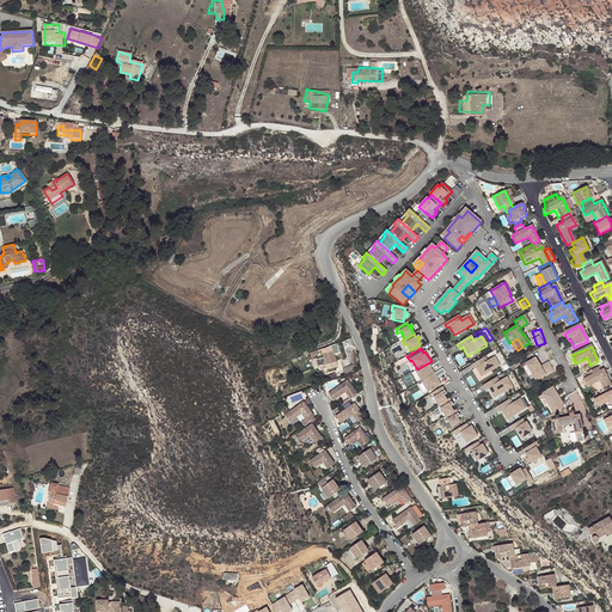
[(330,359),(336,357),(335,349),(330,349),(330,352),(326,353),(326,349),(324,349),(325,356),(317,359),(318,365),(325,363),(330,362),(330,359)]
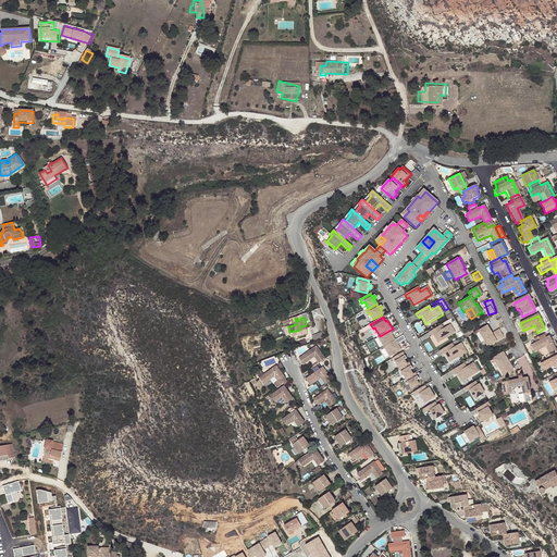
[(487,322),(494,330),(499,325),(496,321),(493,323),(491,320),(487,322)]
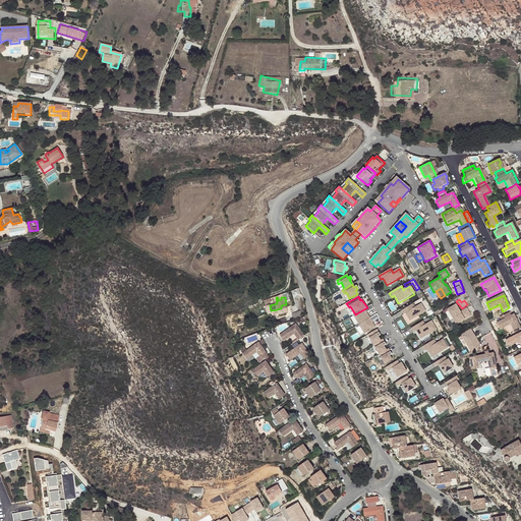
[(373,308),(371,304),(367,307),(355,314),(353,315),(359,325),(369,319),(366,312),(373,308)]
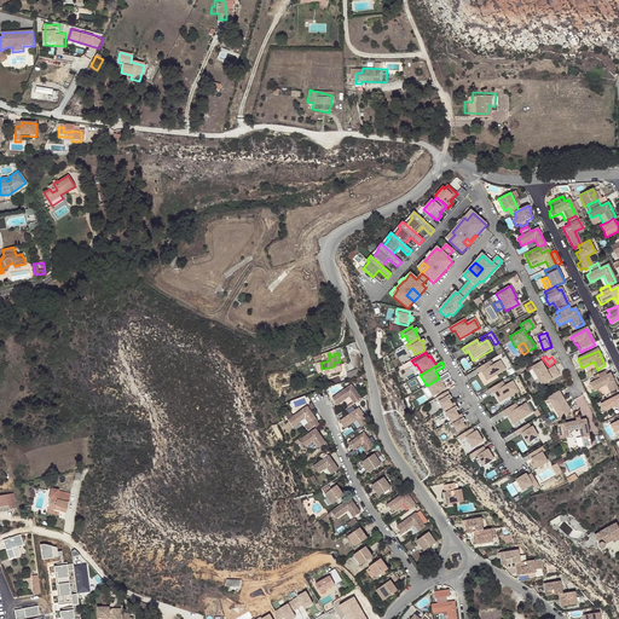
[(490,363),(475,370),(479,375),(480,374),(486,382),(496,376),(505,371),(499,362),(492,366),(490,363)]
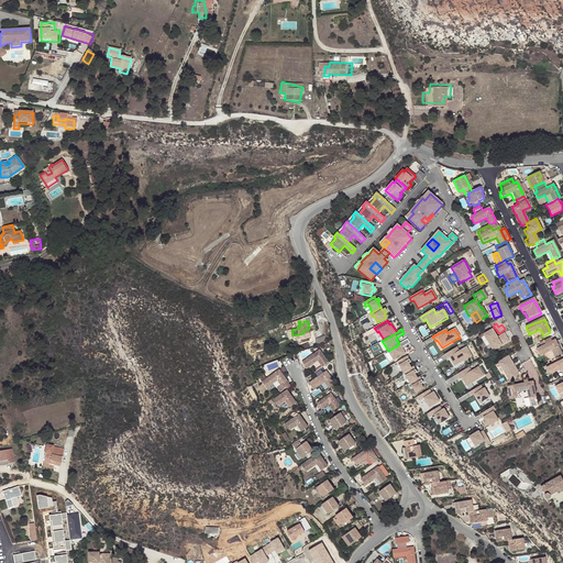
[(483,338),(493,353),(508,342),(503,334),(496,340),(490,332),(483,338)]
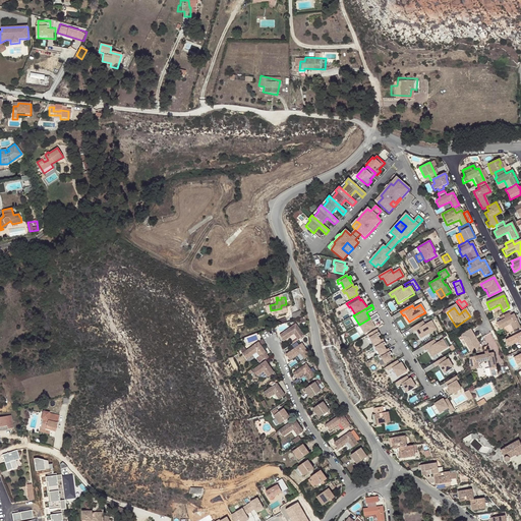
[(291,312),(294,319),(302,314),(301,309),(291,312)]
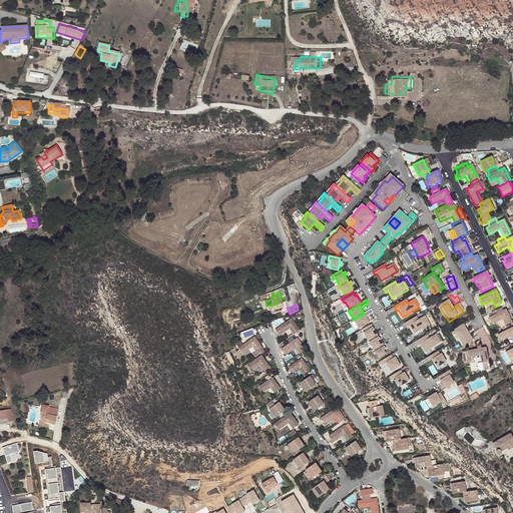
[(394,307),(393,308),(401,321),(413,314),(411,312),(403,317),(398,310),(397,311),(394,307)]
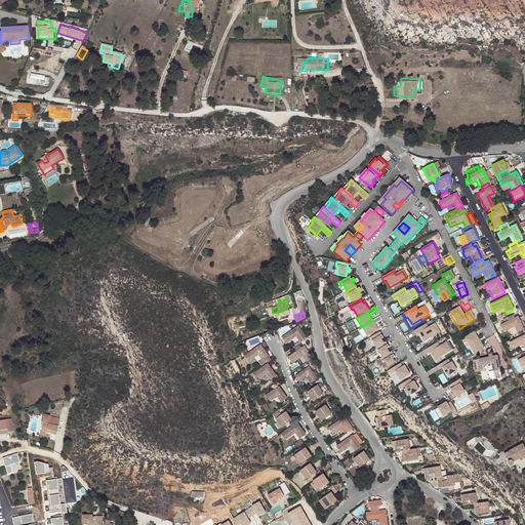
[(382,320),(380,316),(372,321),(362,327),(367,336),(378,330),(375,324),(382,320)]
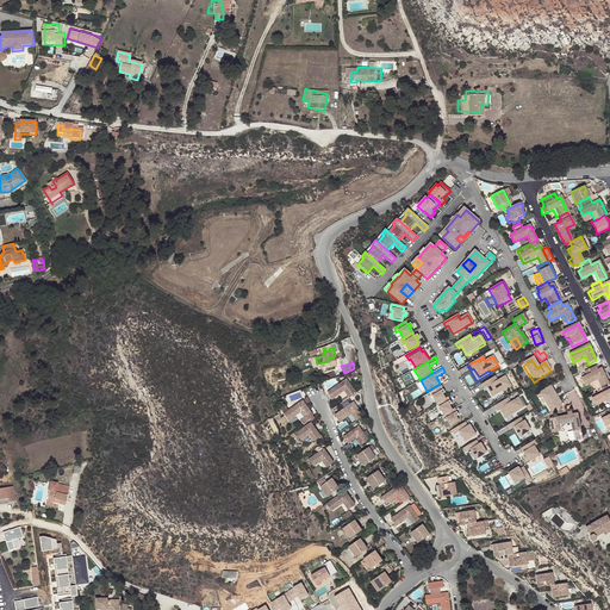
[(582,379),(585,387),(597,381),(601,388),(608,385),(601,369),(597,372),(595,368),(584,373),(585,377),(582,379)]
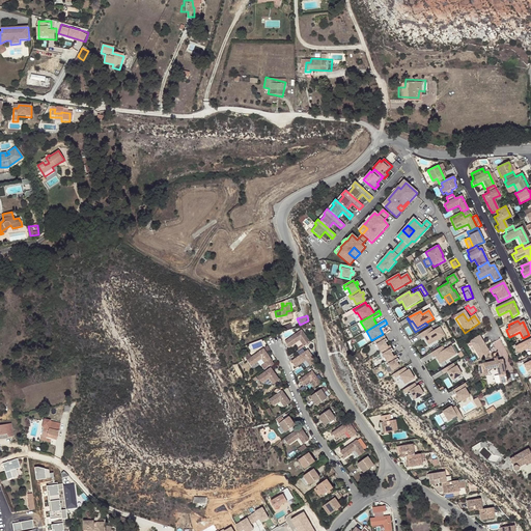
[(432,332),(430,329),(419,335),(421,339),(423,338),(427,346),(444,337),(439,328),(432,332)]
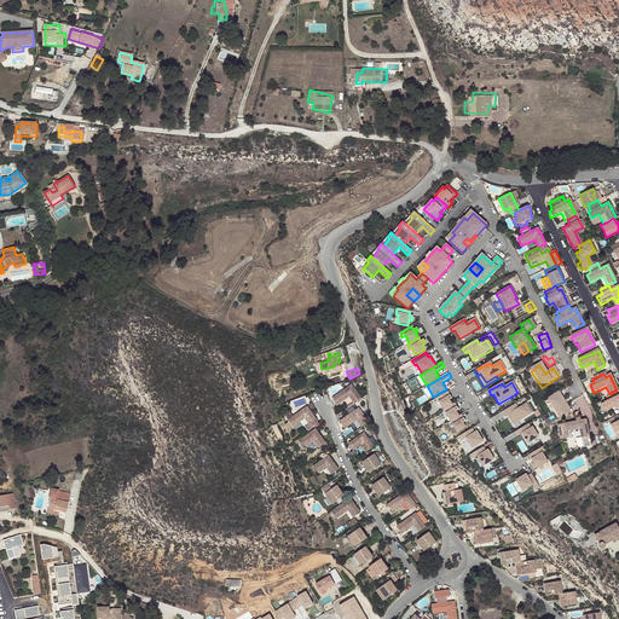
[(356,404),(362,399),(352,385),(334,398),(339,405),(351,397),(356,404)]
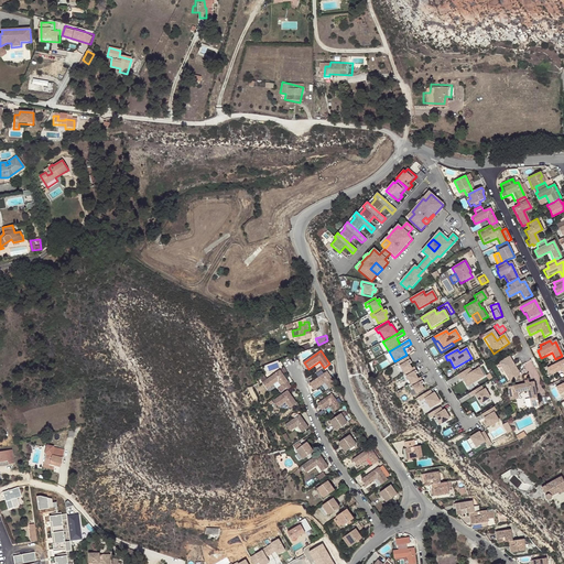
[(412,362),(409,357),(398,362),(404,373),(412,369),(410,365),(412,362)]
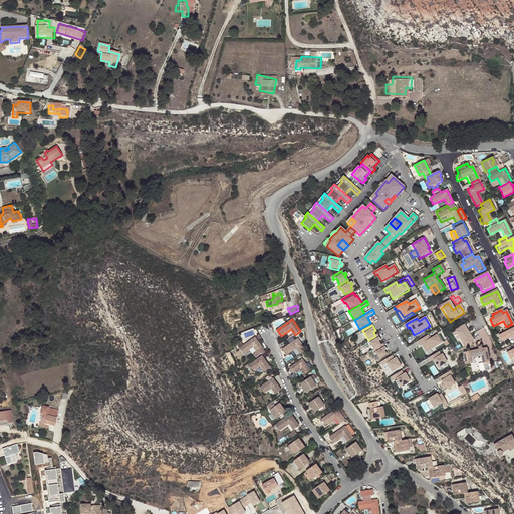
[(463,326),(454,333),(464,349),(471,345),(472,339),(463,326)]
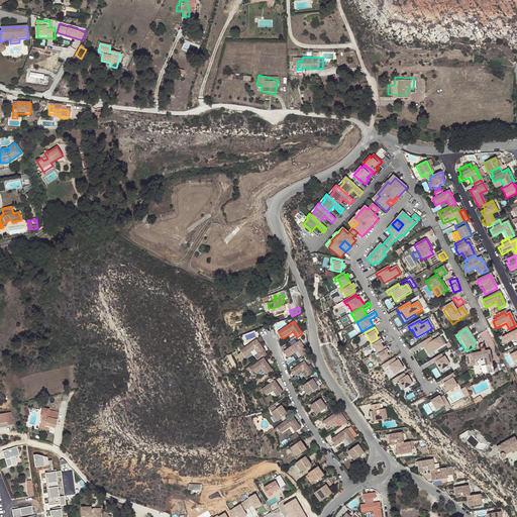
[(516,344),(516,330),(501,337),(504,344),(515,340),(516,344)]
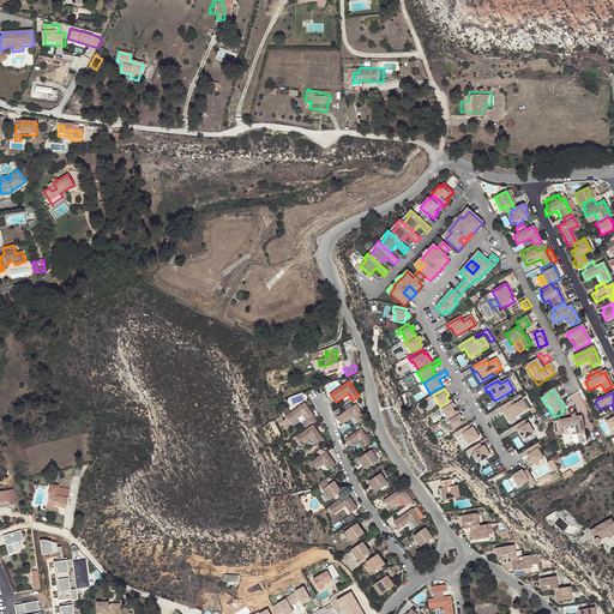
[(456,407),(451,399),(440,407),(447,417),(456,413),(452,408),(456,407)]
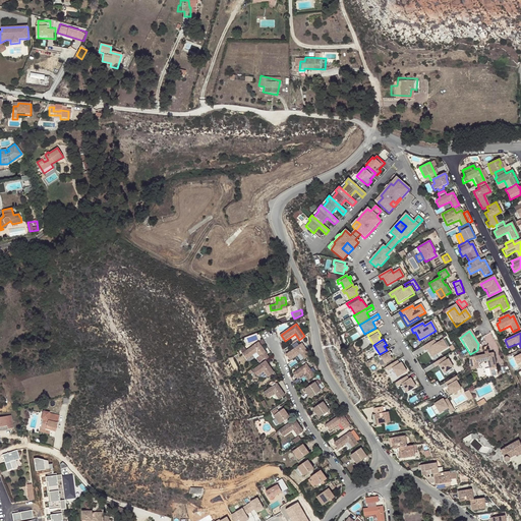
[(436,344),(433,341),(421,348),(424,351),(425,350),(430,358),(447,349),(442,340),(436,344)]
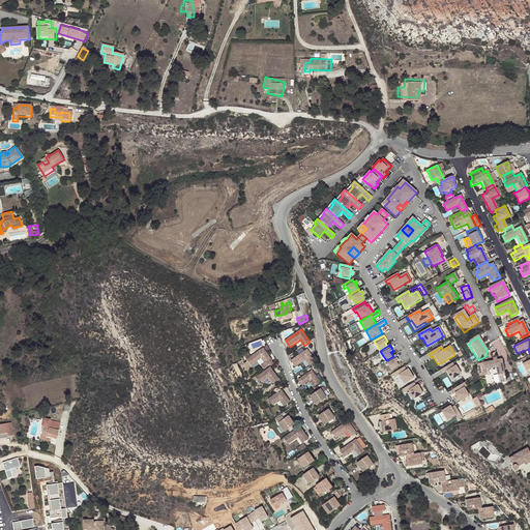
[(267,350),(264,347),(252,355),(248,358),(253,363),(262,356),(267,363),(272,359),(273,359),(267,350)]
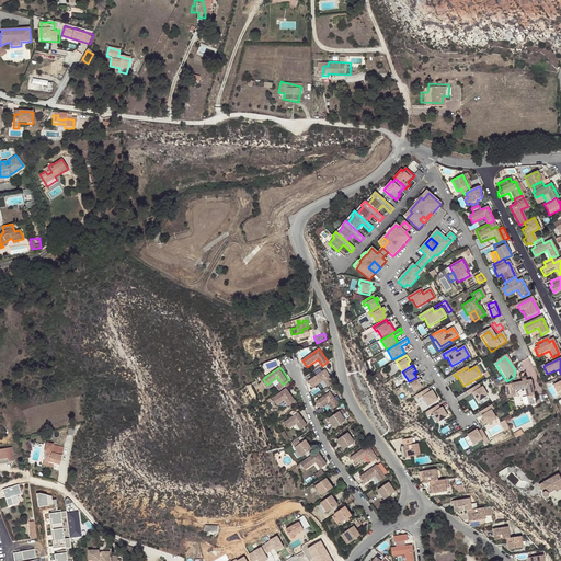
[(329,386),(335,382),(331,377),(325,369),(309,381),(313,388),(324,380),(329,386)]
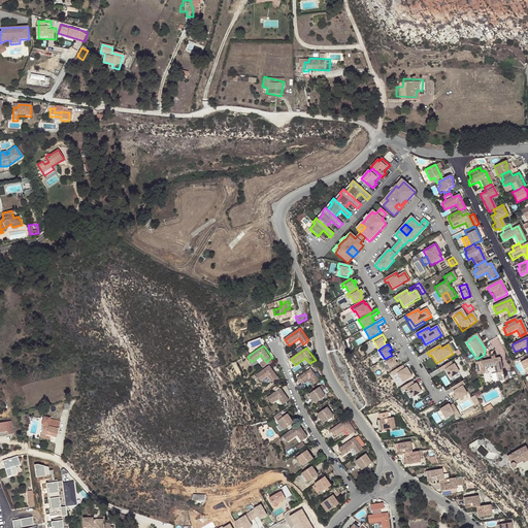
[(397,359),(394,354),(385,359),(390,369),(397,364),(395,361),(397,359)]
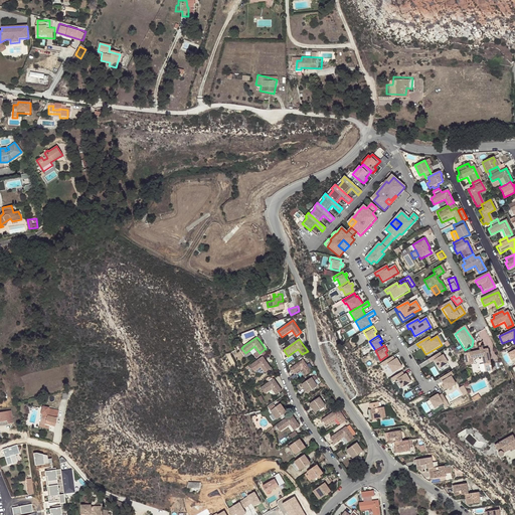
[(468,355),(469,361),(482,358),(485,373),(491,372),(490,364),(486,350),(468,355)]
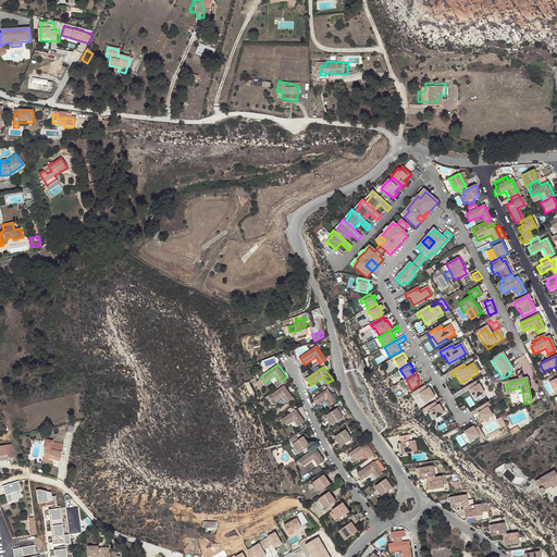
[(477,386),(474,383),(462,391),(465,394),(469,392),(470,391),(472,395),(471,395),(473,400),(483,394),(478,385),(477,386)]
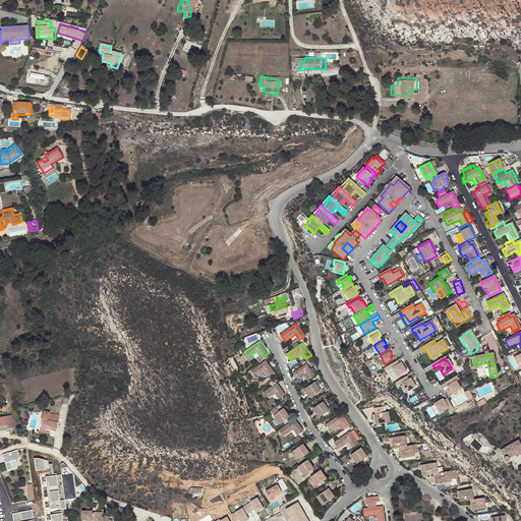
[(275,371),(267,360),(253,368),(257,374),(265,370),(269,377),(275,371)]
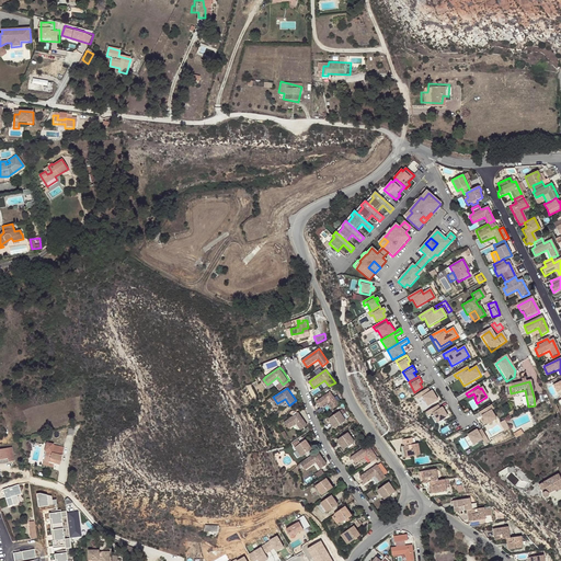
[(431,392),(428,388),(416,396),(419,400),(423,397),(428,405),(438,400),(435,396),(434,396),(432,391),(431,392)]
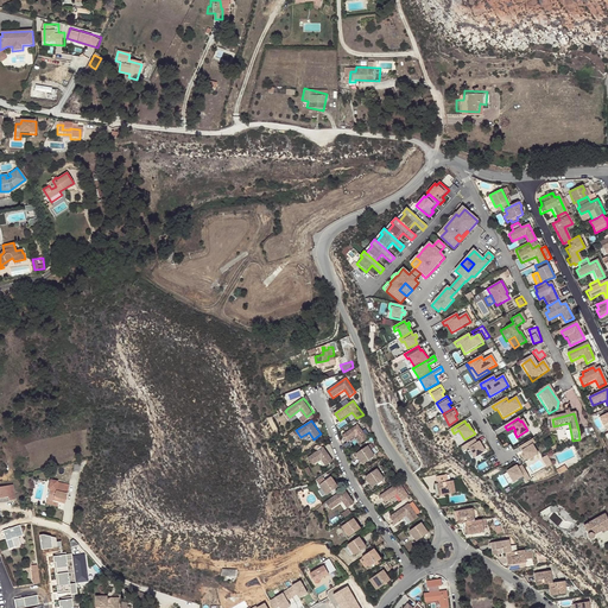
[(361,443),(368,438),(359,425),(344,435),(349,442),(356,436),(361,443)]
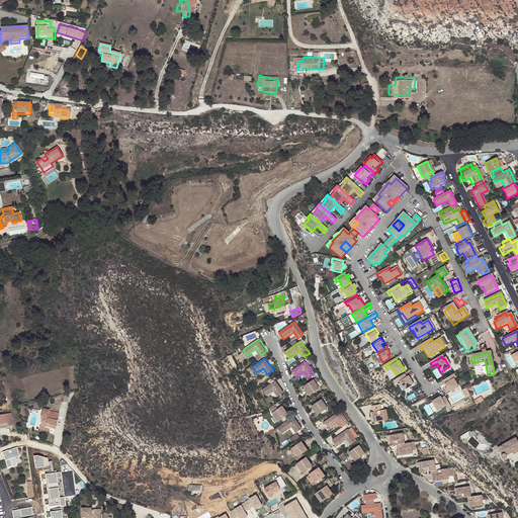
[(407,377),(405,374),(394,381),(396,384),(400,382),(405,391),(414,384),(411,380),(410,381),(408,377),(407,377)]
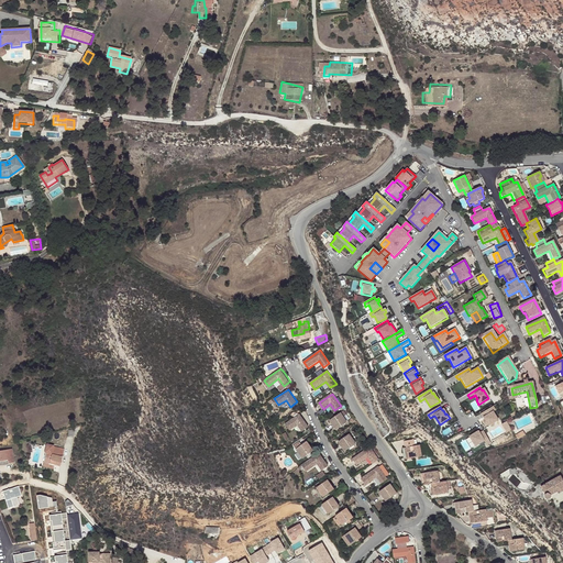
[(494,412),(492,408),(479,416),(482,419),(483,419),(485,422),(484,423),(487,428),(497,422),(492,414),(494,412)]
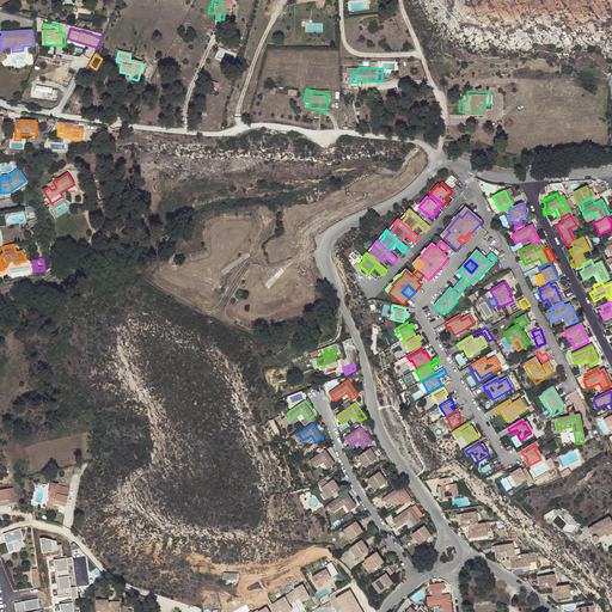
[(378,457),(371,447),(360,457),(367,465),(378,457)]
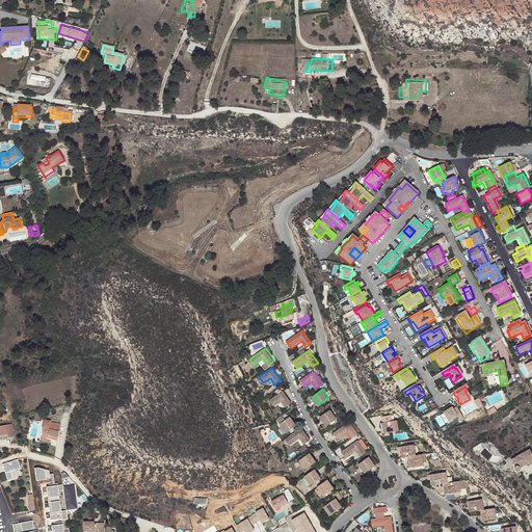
[(291,403),(283,391),(270,400),(274,406),(282,401),(286,407),(291,403)]
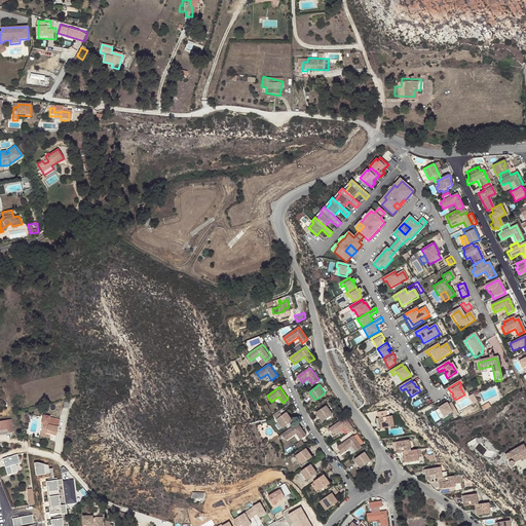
[(457,414),(450,403),(447,405),(446,405),(443,407),(442,406),(437,409),(443,417),(451,413),(453,417),(457,414)]
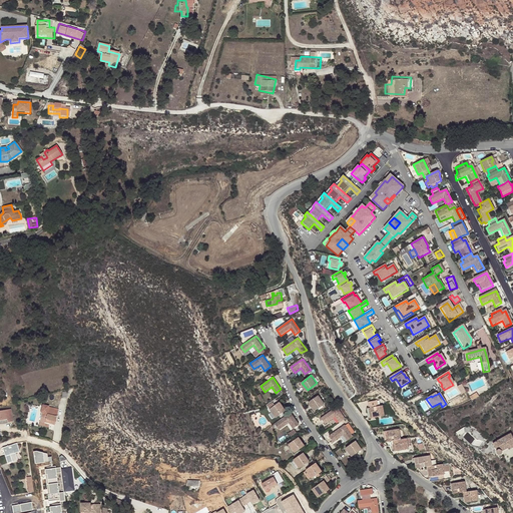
[(326,404),(320,396),(310,403),(317,411),(326,404)]
